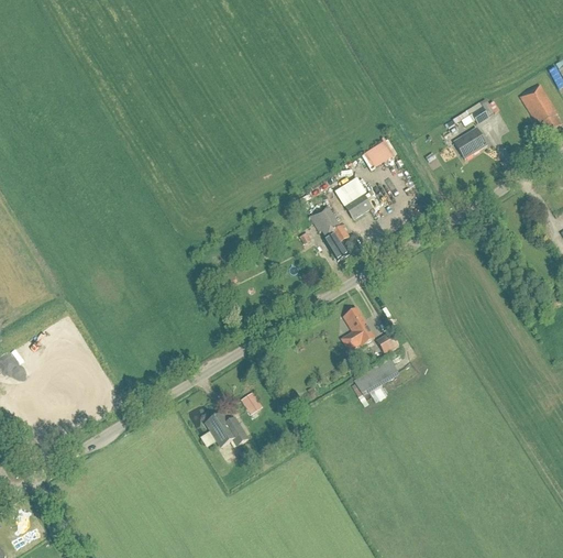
[(539,83),(519,95),(533,118),(536,117),(539,122),(542,120),(548,130),(558,124),(561,122),(555,112),(556,111),(539,83)]
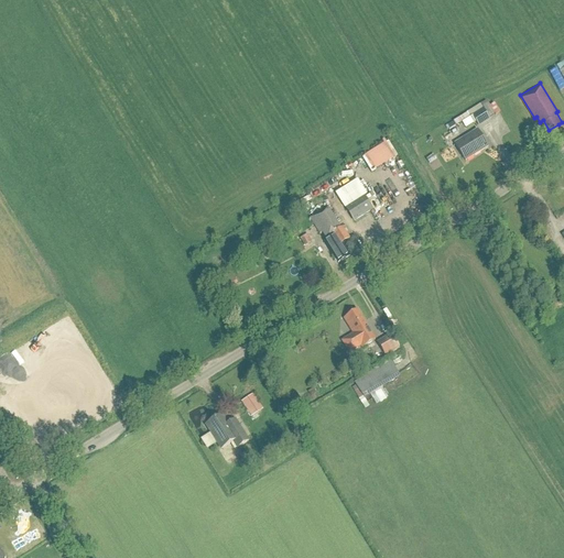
[(472,111),(479,123),(490,116),(483,105),(480,100),(475,105),(477,108),(472,111)]
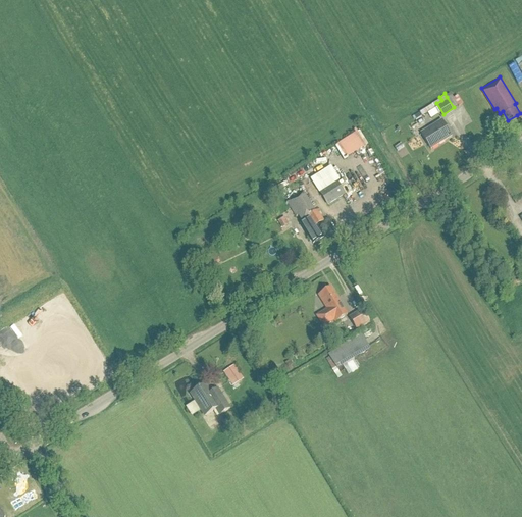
[(420,132),(430,146),(451,134),(440,117),(435,121),(435,122),(420,132)]
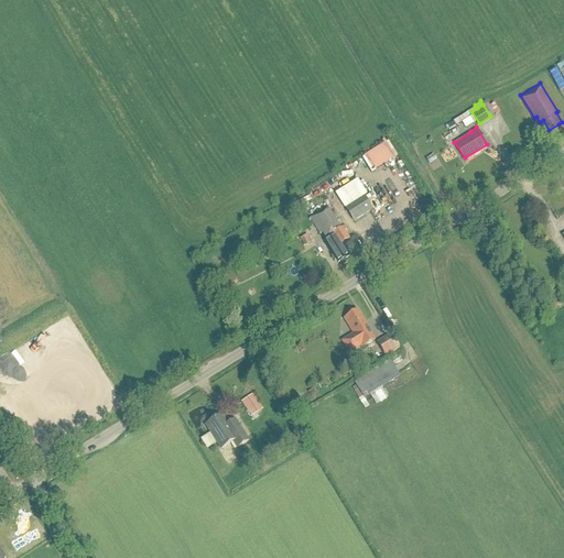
[(397,138),(391,141),(398,150),(402,148),(397,138)]
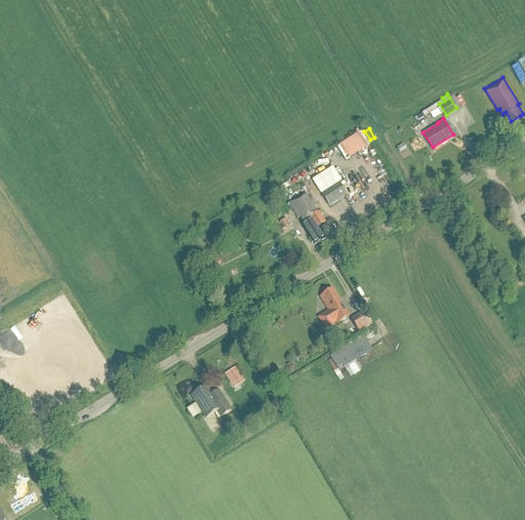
[(355,135),(358,144),(367,140),(363,131),(355,135)]
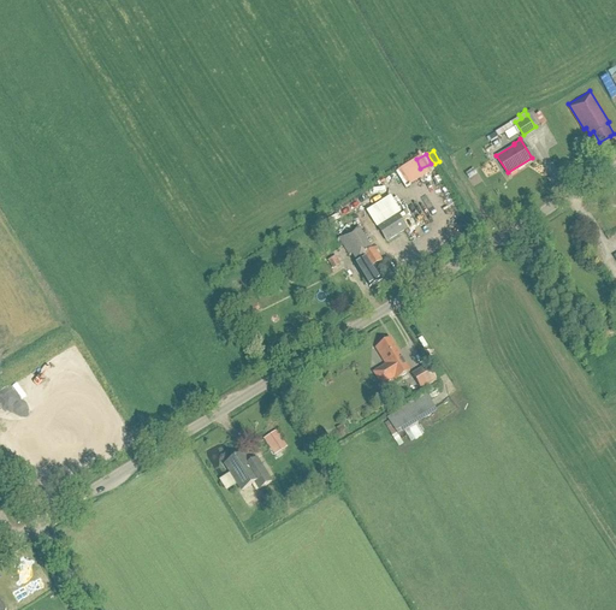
[(497,181),(487,159),(478,163),(487,185),(497,181)]
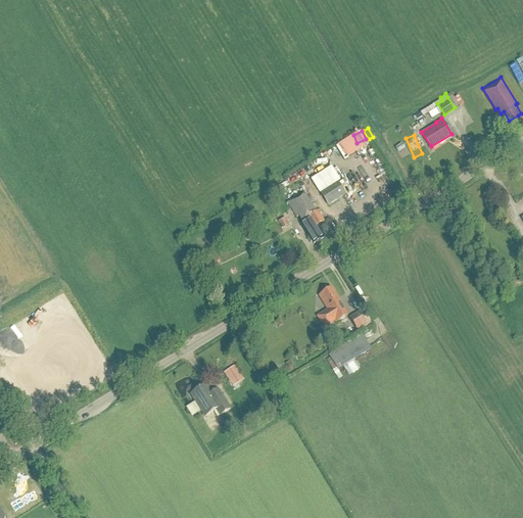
[(375,145),(384,156),(390,151),(381,140),(375,145)]
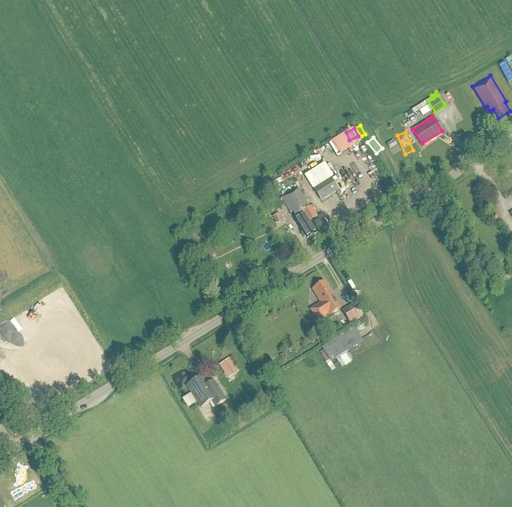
[(338,187),(330,175),(333,174),(324,160),(304,172),(320,198),(338,187)]
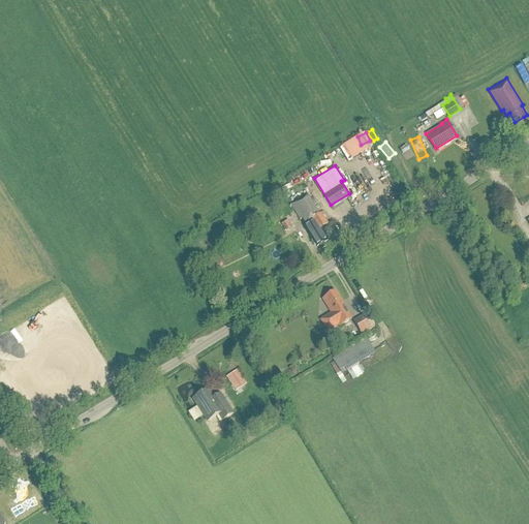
[(389,175),(383,167),(372,175),(377,183),(389,175)]
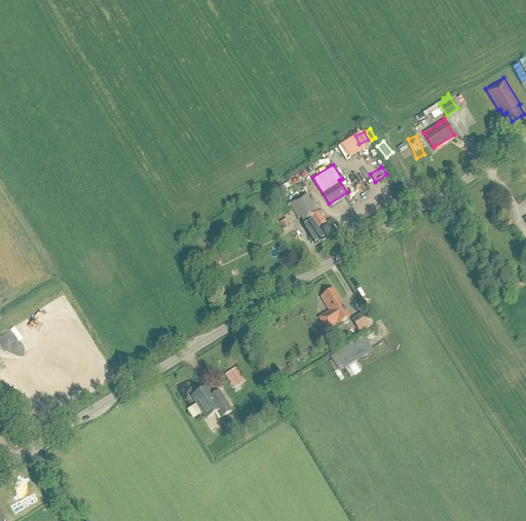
[(363,192),(371,188),(367,180),(359,184),(363,192)]
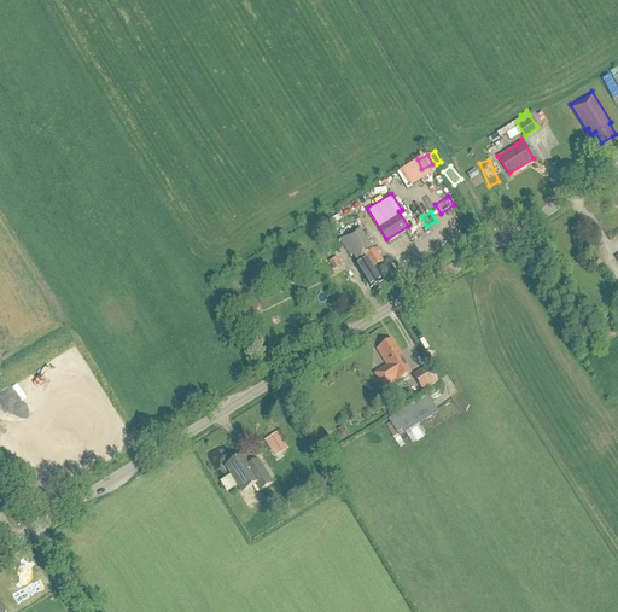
[(356,225),(349,229),(339,235),(350,254),(353,251),(357,261),(355,262),(369,285),(383,278),(372,261),(380,255),(375,245),(373,246),(359,223),(356,225)]
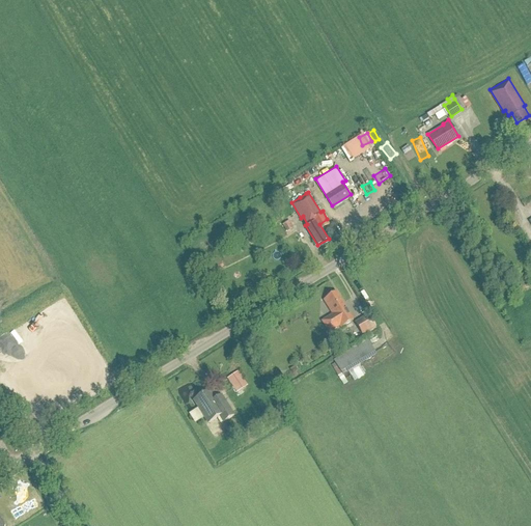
[(288,218),(282,222),(286,229),(294,225),(288,218)]
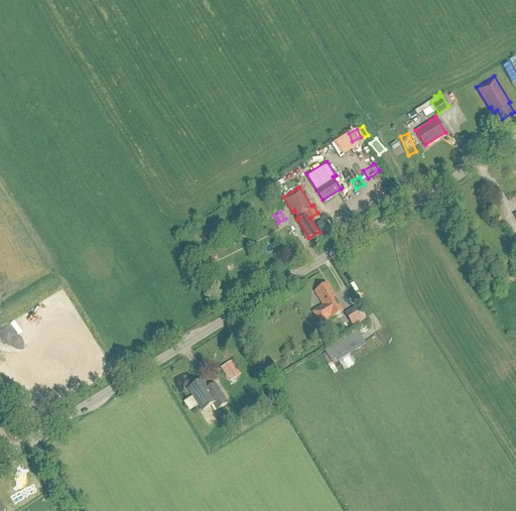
[(212,247),(195,257),(201,268),(217,256),(212,247)]
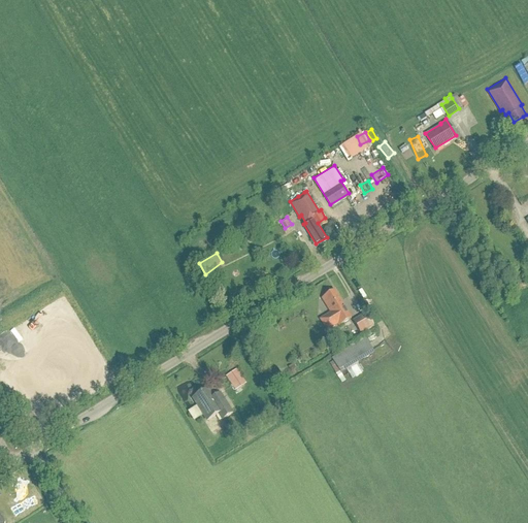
[(322,296),(330,308),(319,316),(327,328),(337,321),(338,323),(351,316),(333,288),(322,296)]
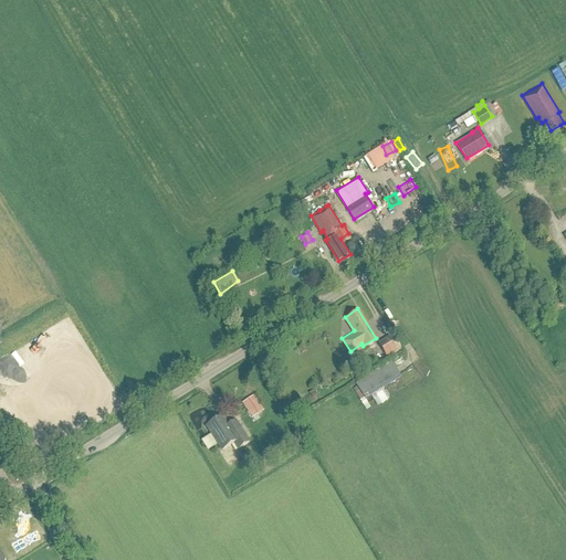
[(378,340),(387,352),(400,344),(391,331),(378,340)]
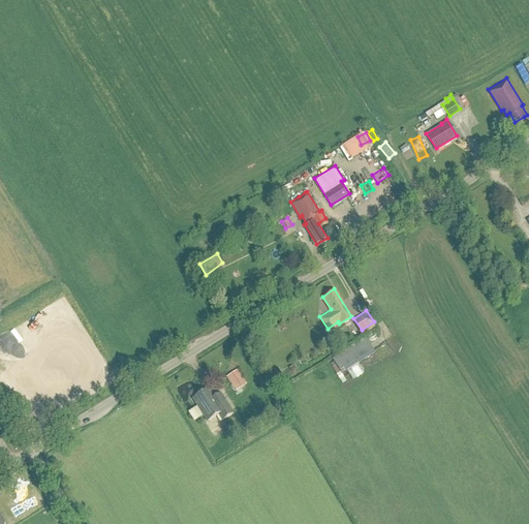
[(371,334),(376,343),(383,339),(377,330),(371,334)]
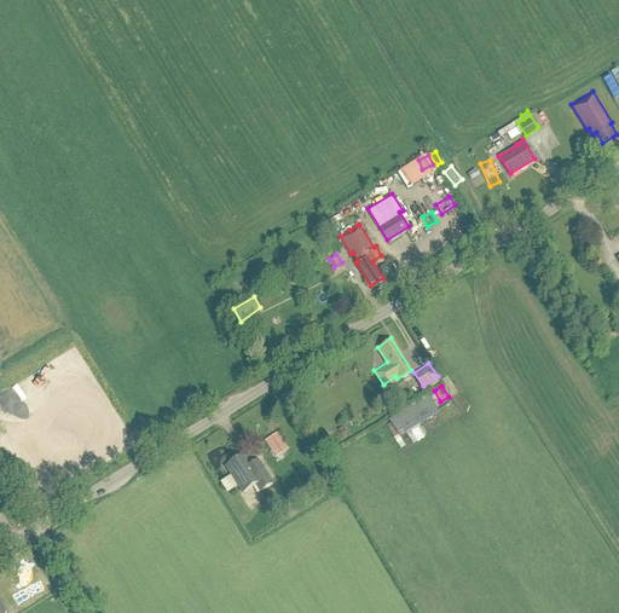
[(437,406),(427,393),(388,416),(397,431),(437,406)]
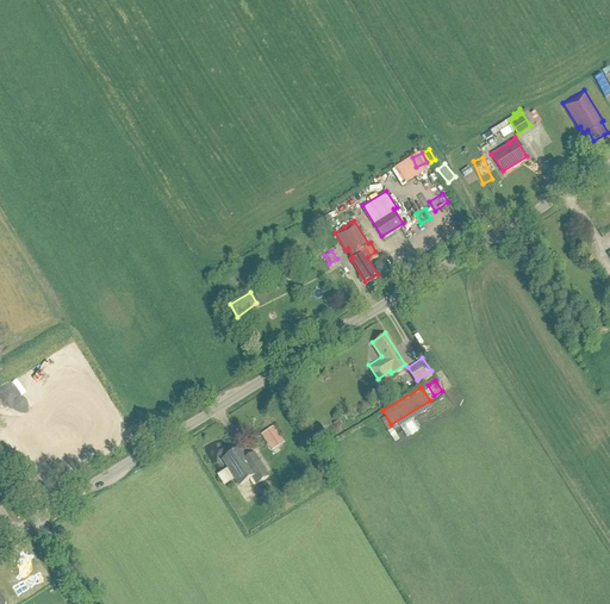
[(261,431),(272,447),(285,439),(274,423),(261,431)]
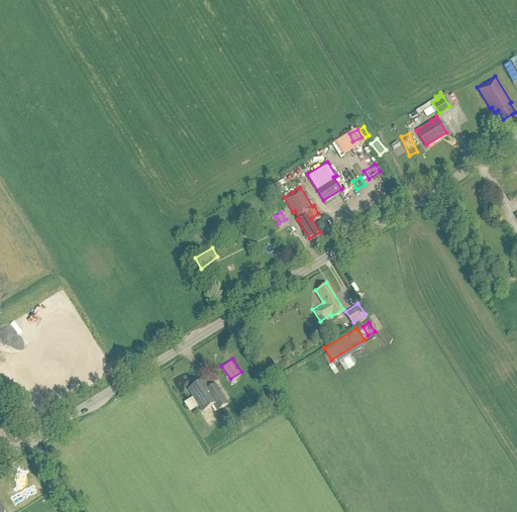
[(216,408),(220,405),(224,412),(232,408),(228,401),(232,398),(220,379),(215,382),(208,386),(203,378),(188,387),(202,408),(212,402),(216,408)]
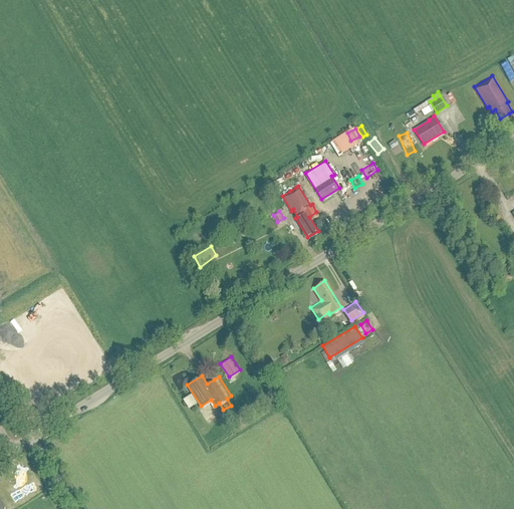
[(202,414),(206,423),(214,419),(209,410),(202,414)]
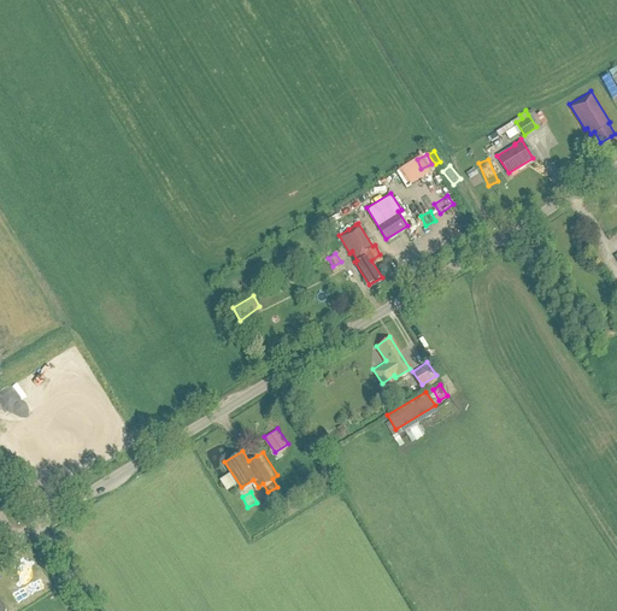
[(274,505),(280,515),(287,510),(281,500),(274,505)]
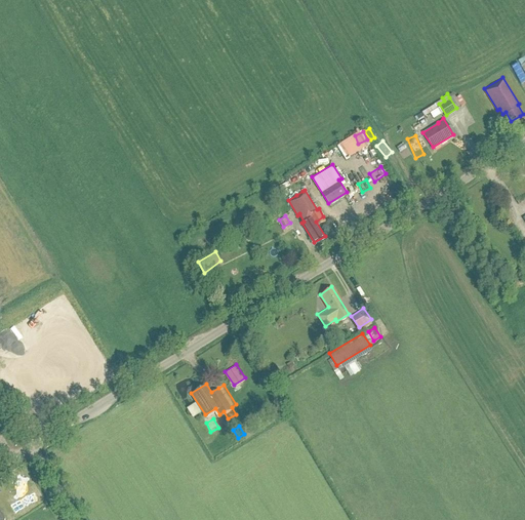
[(234,433),(228,437),(231,442),(237,438),(234,433)]
